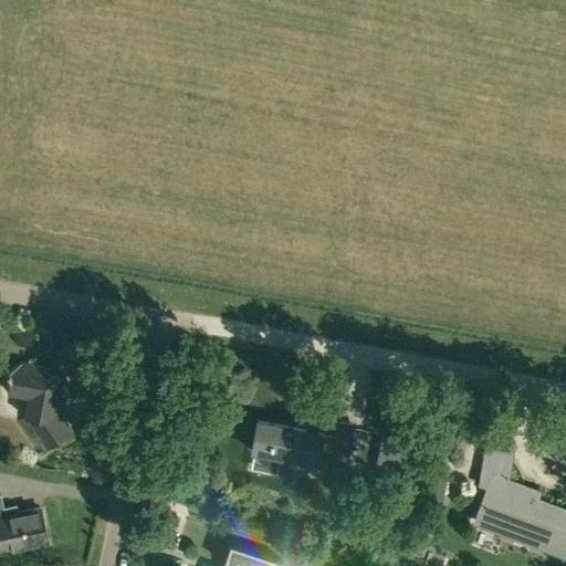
[(22,360),(7,371),(9,375),(8,390),(29,394),(27,416),(34,427),(50,448),(73,430),(59,409),(66,368),(22,360)]
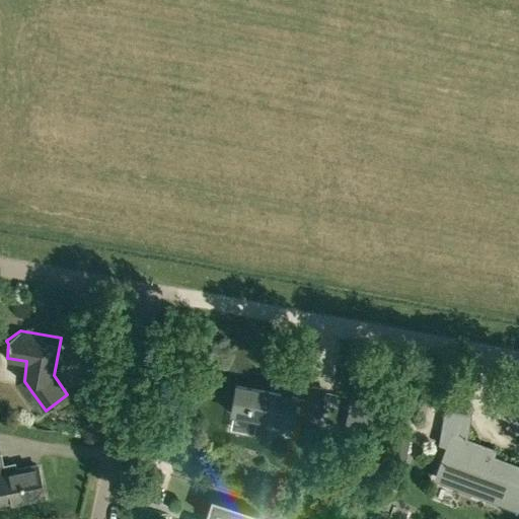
[(298,396),(291,395),(292,390),(282,388),(281,393),(236,384),(231,413),(292,425),(294,415),(318,420),(324,389),(310,386),(307,399),(298,398),(298,396)]
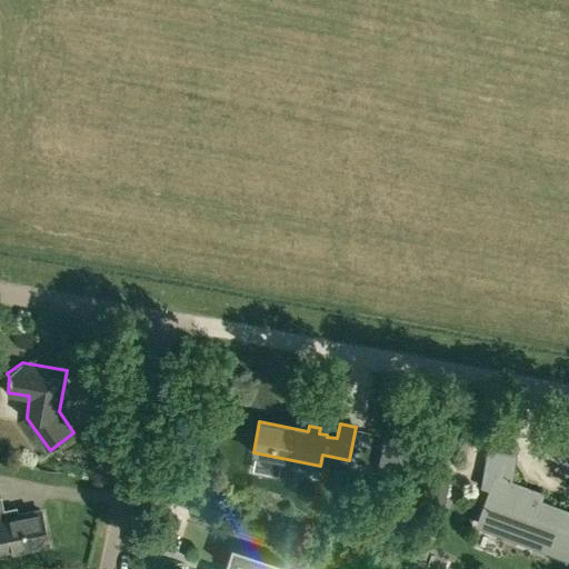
[(385,435),(378,466),(410,471),(416,441),(385,435)]
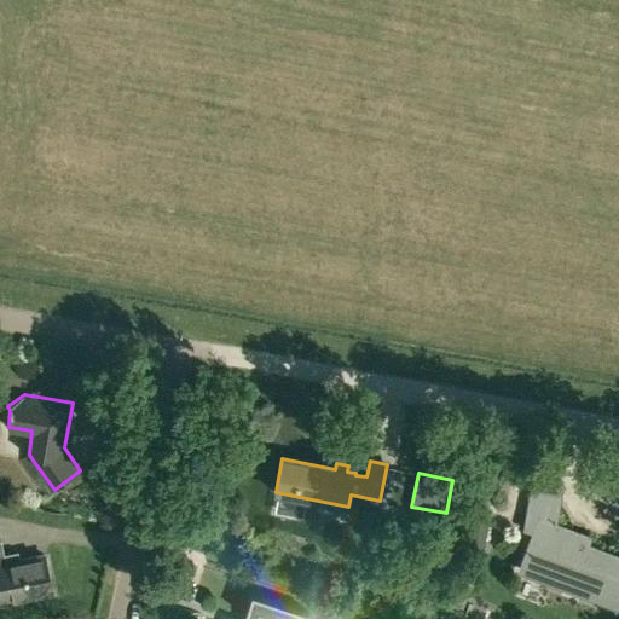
[(524,559),(519,573),(618,609),(618,606),(618,557),(589,547),(593,538),(556,525),(562,495),(532,490),(527,514),(525,531),(533,532),(524,559)]
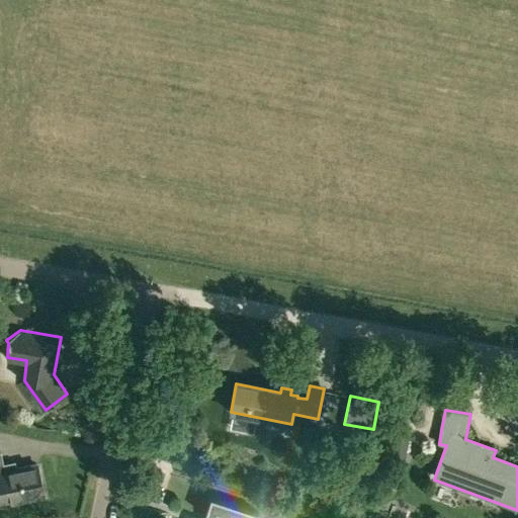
[(392,425),(385,455),(404,458),(410,428),(392,425)]
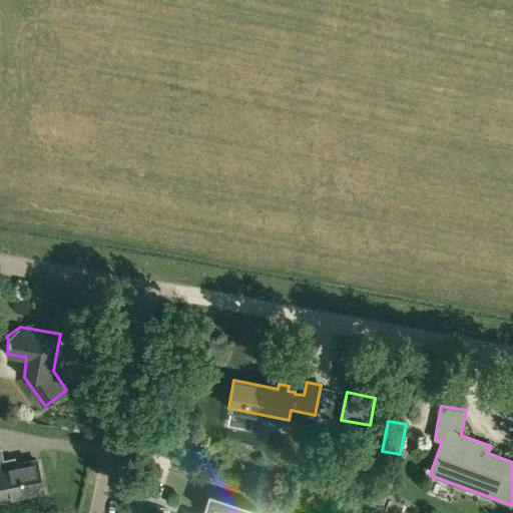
[(37,460),(6,467),(1,447),(0,447),(0,500),(44,491),(37,460)]
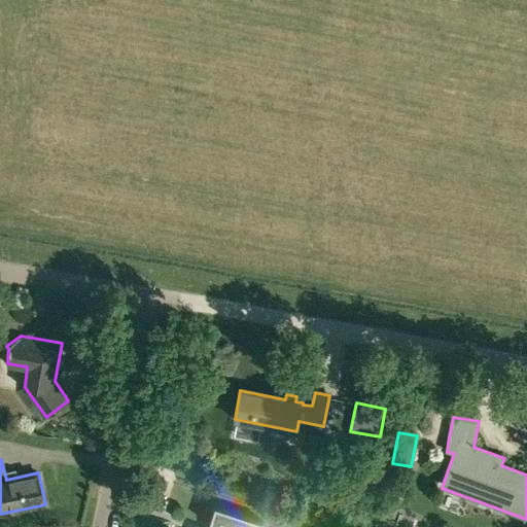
[(208,524),(217,526),(266,526),(268,523),(214,505),(208,524)]
